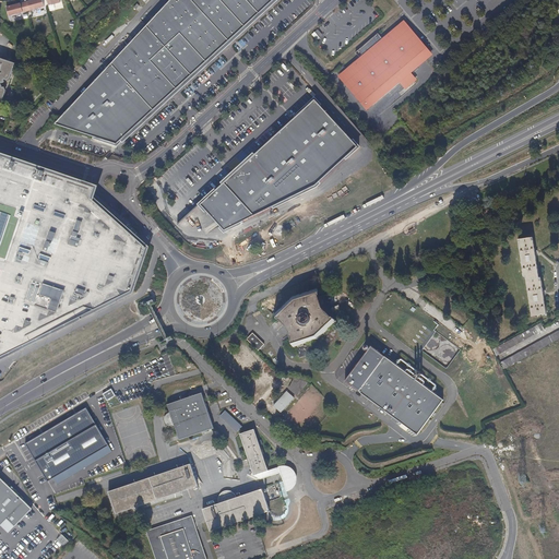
[(44,7),(42,0),(33,0),(32,0),(32,1),(28,2),(28,1),(24,2),(26,11),(35,9),(44,7)]
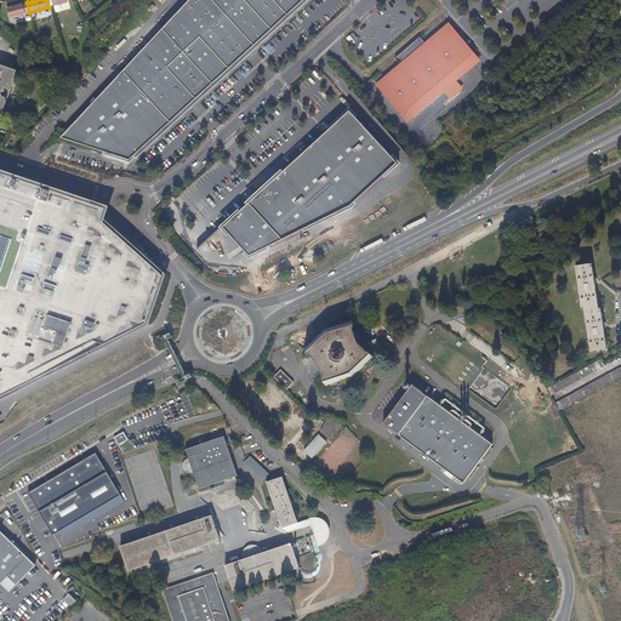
[(126,160),(303,0),(188,0),(61,137),(126,160)]
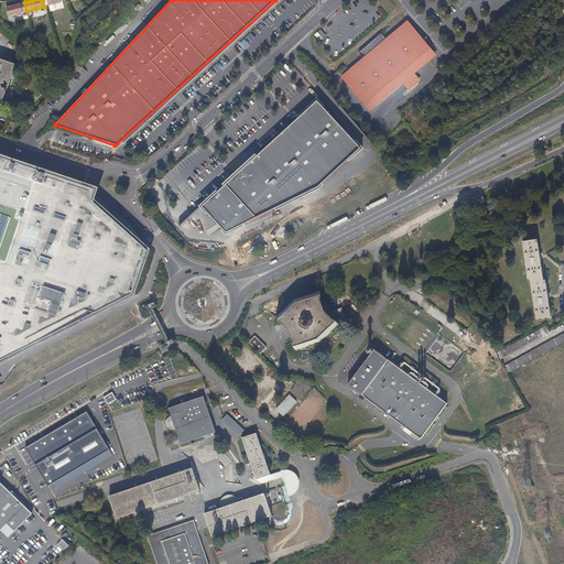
[(26,11),(24,2),(21,3),(21,4),(17,6),(17,4),(7,8),(9,17),(26,11)]
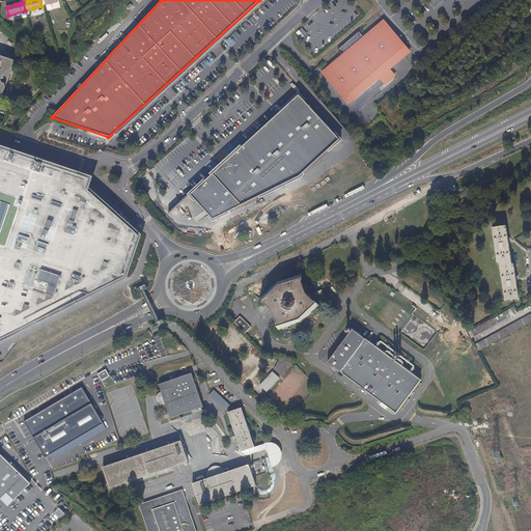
[(408,51),(394,35),(383,22),(379,25),(380,25),(382,23),(387,29),(384,31),(404,54),(408,51)]
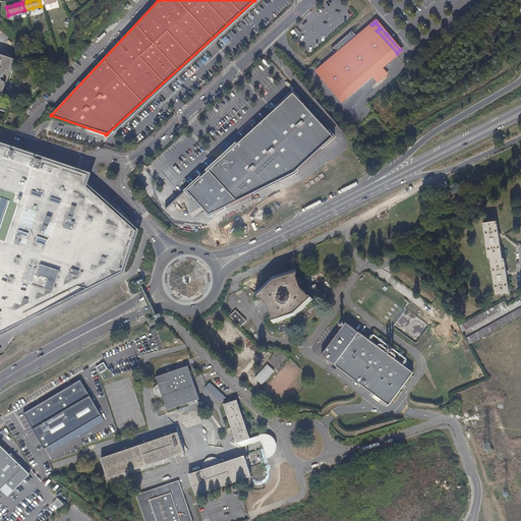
[(381,66),(397,53),(377,31),(380,29),(374,22),(372,24),(371,24),(354,40),(333,58),(316,71),(342,101),(373,73),(379,79),(387,73),(381,66)]
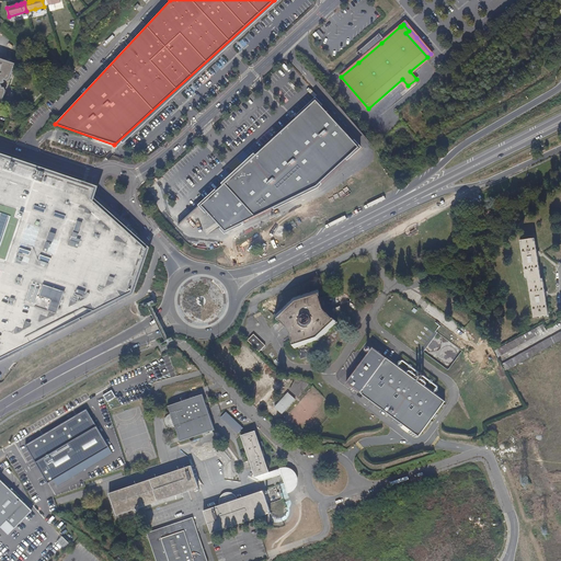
[(318,42),(324,36),(318,30),(312,34),(318,42)]
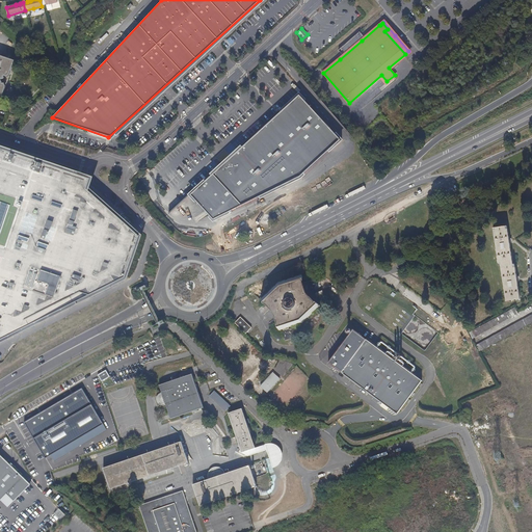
[(340,59),(362,41),(355,33),(335,52),(340,59)]
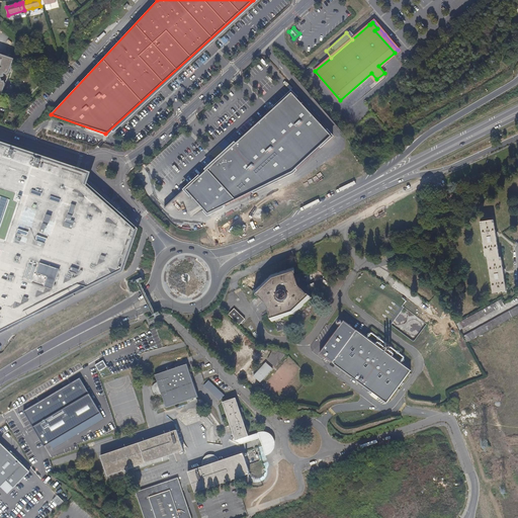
[(0,97),(1,97),(14,58),(0,53),(0,97)]
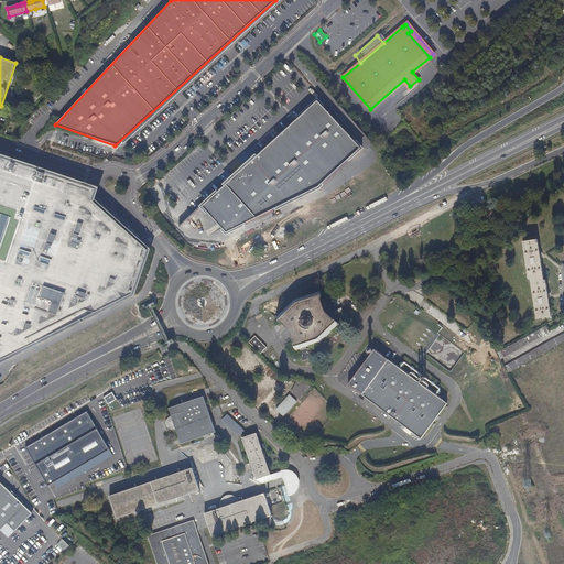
[(316,187),(359,149),(316,100),(199,206),(224,232),(316,187)]
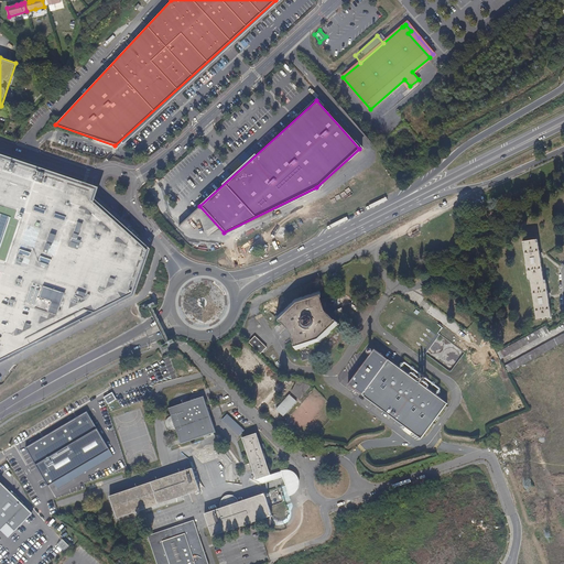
[(141,250),(85,199),(89,190),(0,159),(0,357),(127,294),(141,250)]
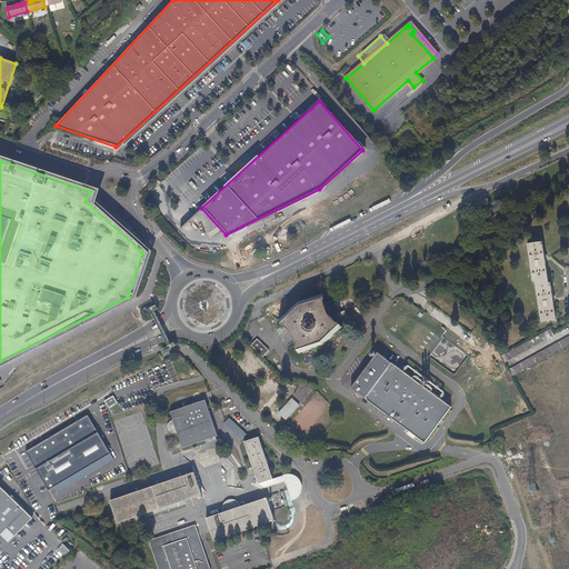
[(557,320),(551,286),(550,286),(543,245),(541,246),(540,242),(528,243),(533,281),(536,281),(542,322),(557,320)]
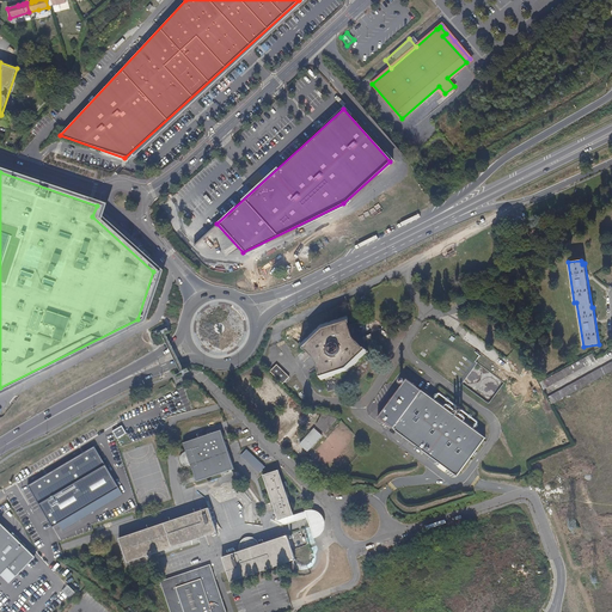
[(354,336),(348,319),(349,318),(348,316),(347,316),(347,314),(346,314),(346,317),(338,318),(338,317),(337,317),(337,319),(330,322),(329,319),(328,320),(328,322),(322,324),(320,323),(319,323),(319,324),(320,325),(314,330),(313,329),(313,330),(313,331),(308,336),(307,335),(306,336),(307,337),(303,342),(301,341),(300,342),(301,344),(300,344),(303,347),(304,346),(316,360),(322,377),(320,378),(320,379),(322,379),(323,380),(324,380),(323,379),(330,377),(331,378),(332,378),(331,377),(338,374),(340,375),(341,375),(341,374),(340,374),(347,371),(348,372),(348,373),(349,372),(349,371),(354,366),(355,366),(355,367),(356,367),(356,366),(355,365),(361,360),(362,361),(362,360),(363,360),(362,359),(367,353),(368,354),(369,354),(368,353),(369,352),(367,349),(366,350),(354,336)]
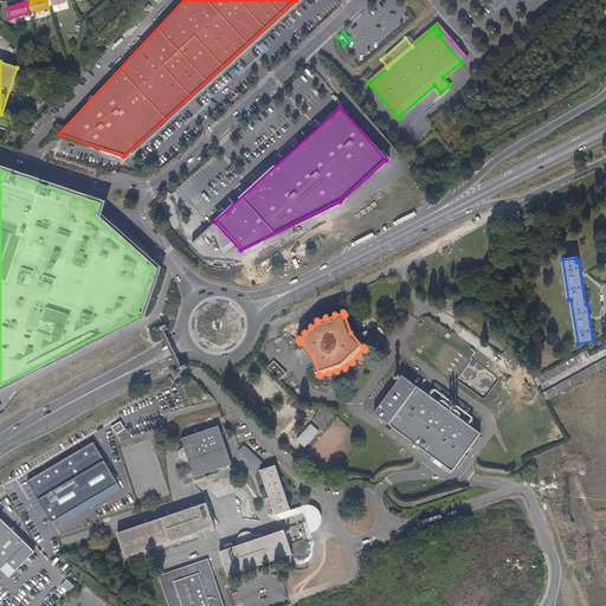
[(539,387),(591,359),(586,352),(535,380),(539,387)]
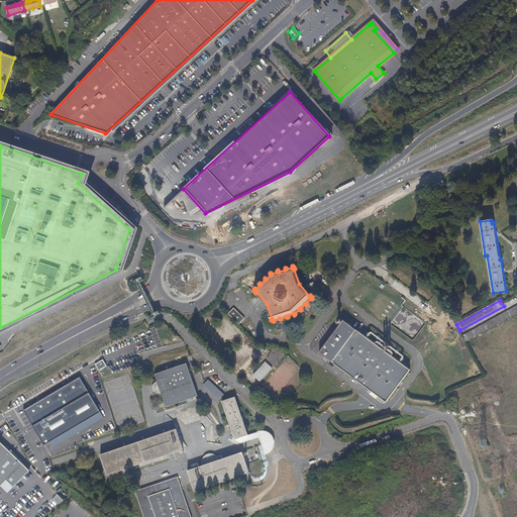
[(244,318),(233,307),(227,313),(238,323),(244,318)]
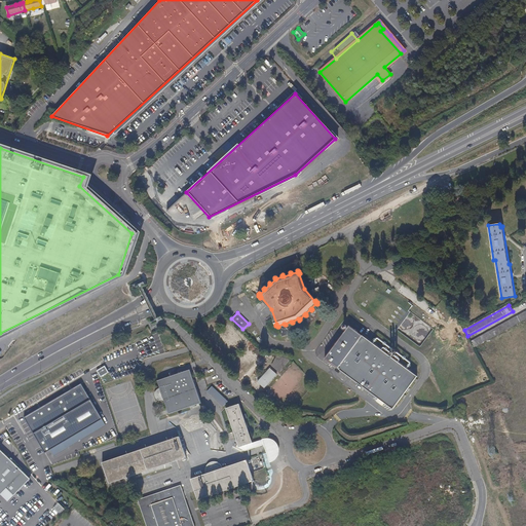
[(475,348),(525,320),(525,312),(472,342),(475,348)]
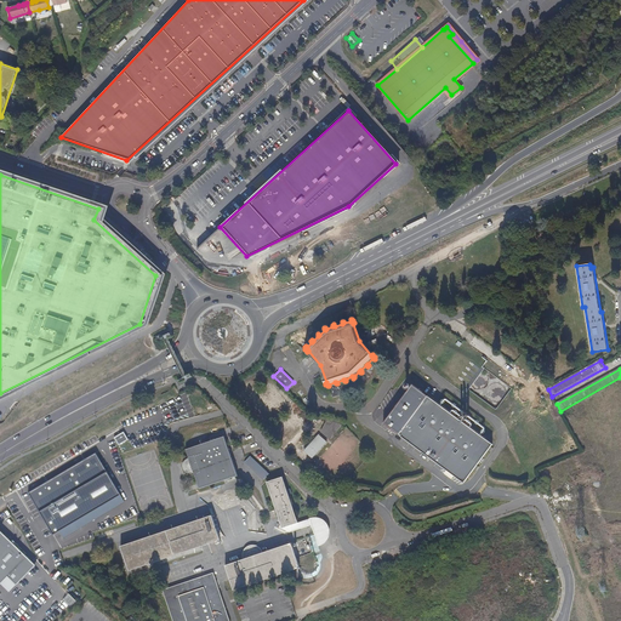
[(385,409),(392,400),(387,397),(381,406),(385,409)]
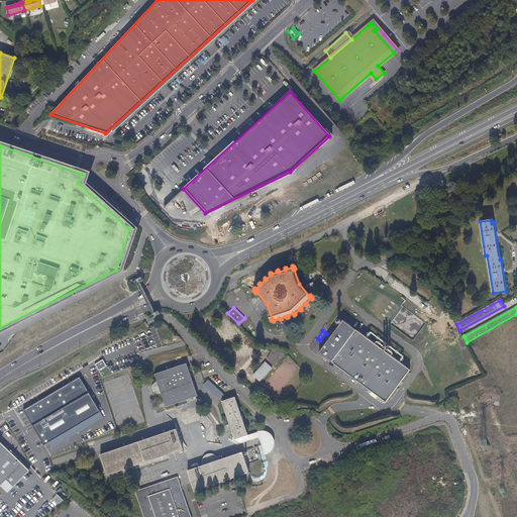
[(357,331),(332,364),(387,406),(395,394),(398,391),(408,378),(410,375),(411,374),(357,331)]
